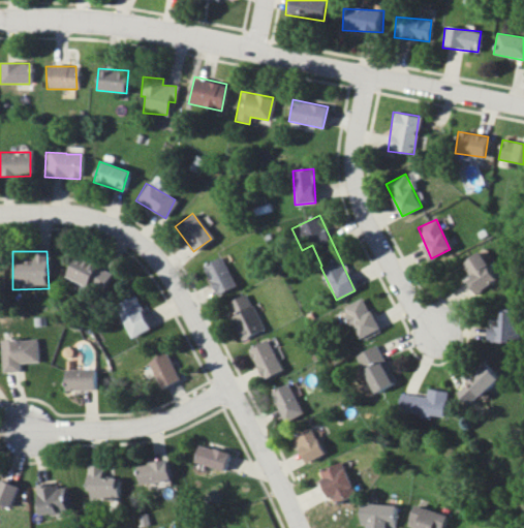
[(463,280),(473,296),(497,279),(479,251),(460,264),(469,277),(463,280)]
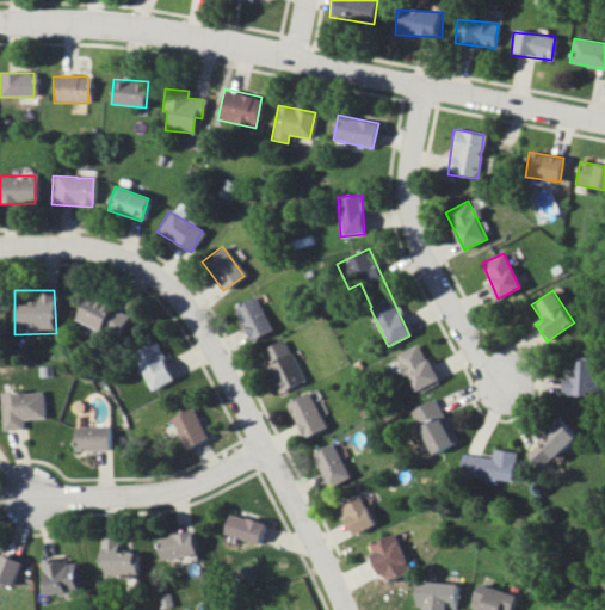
[(73,320),(113,339),(125,314),(86,295),(73,320)]
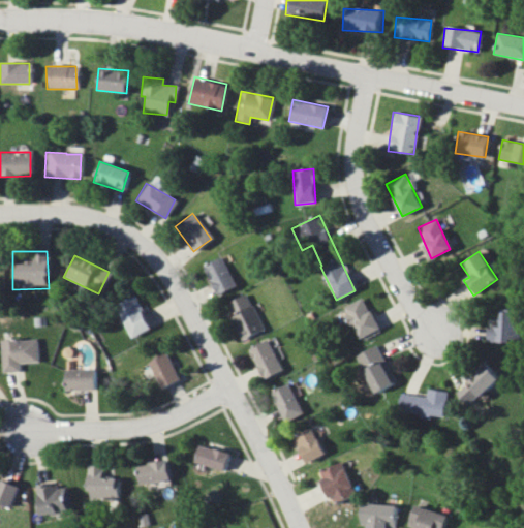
[(215,296),(234,286),(219,256),(199,267),(215,296)]
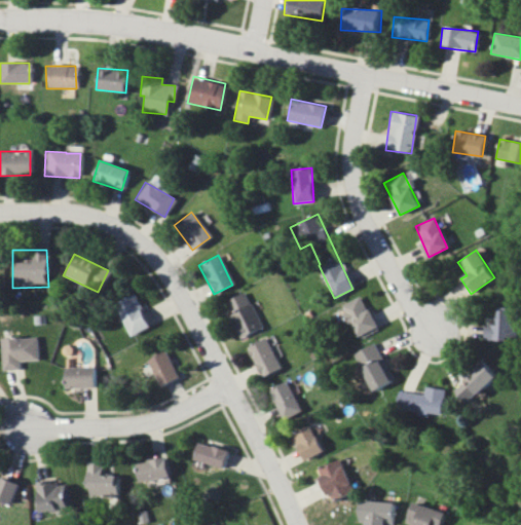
[(236,339),(259,330),(243,292),(221,302),(236,339)]
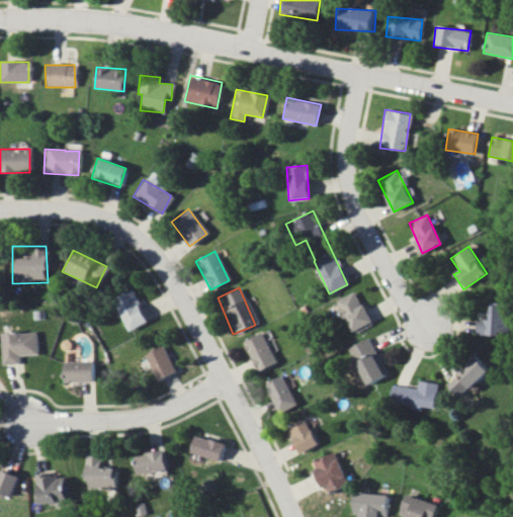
[(108,299),(125,332),(145,322),(127,289),(108,299)]
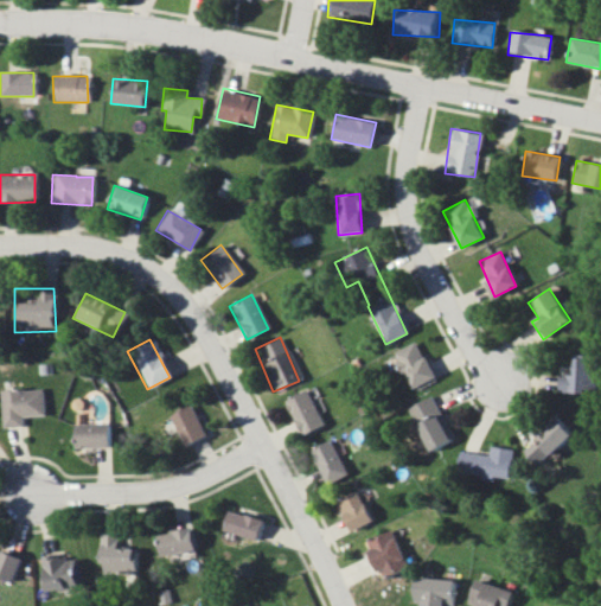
[(391,353),(409,391),(434,380),(416,342),(391,353)]
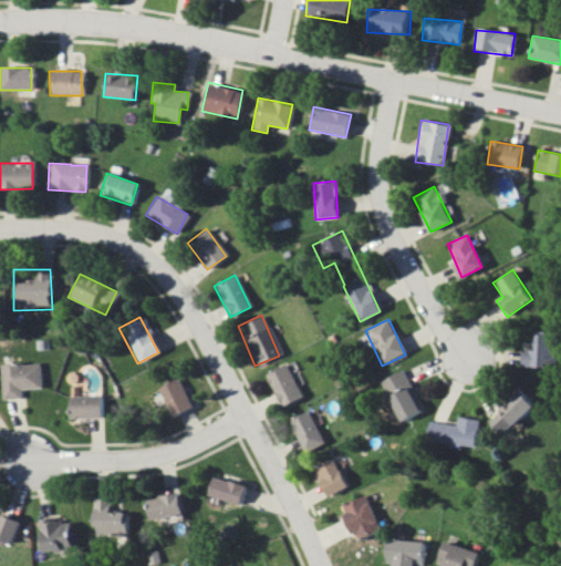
[(521,367),(558,367),(558,333),(536,333),(534,349),(521,349),(521,367)]
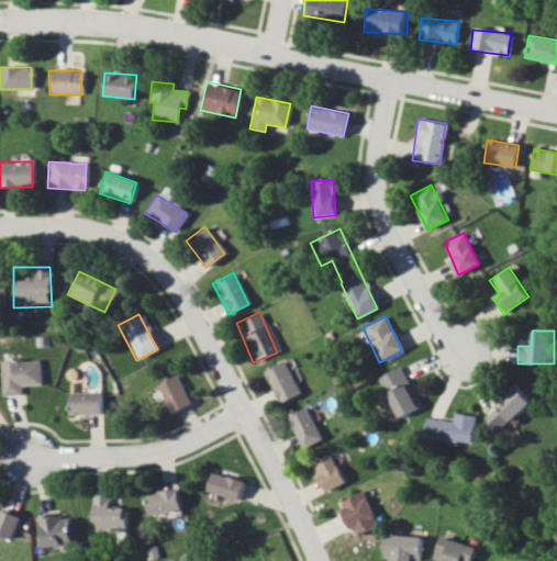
[(0,396),(20,395),(19,386),(39,385),(37,360),(0,362),(0,396)]
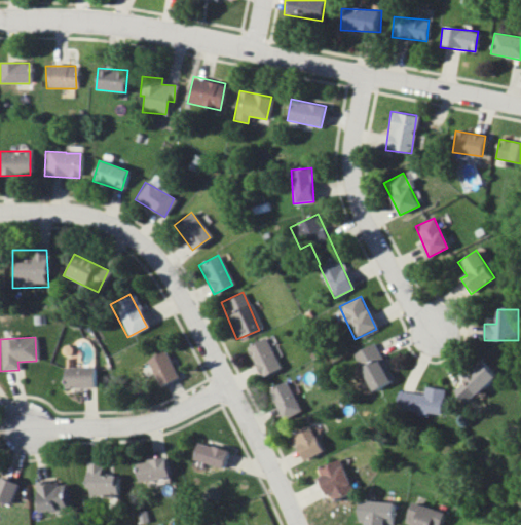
[(260,378),(280,369),(265,337),(246,346),(260,378)]
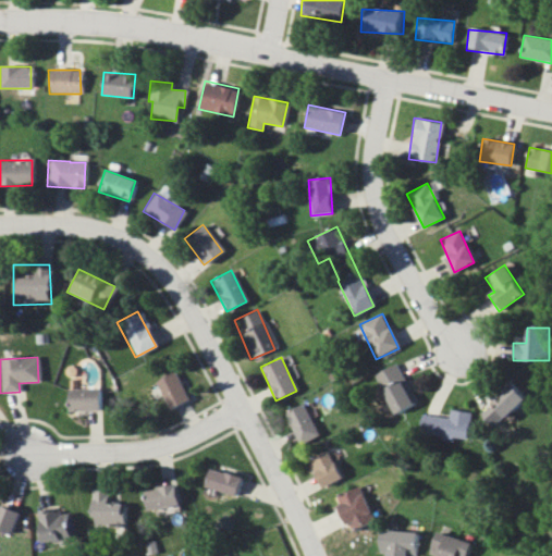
[(372,375),(395,415),(417,403),(394,363),(372,375)]
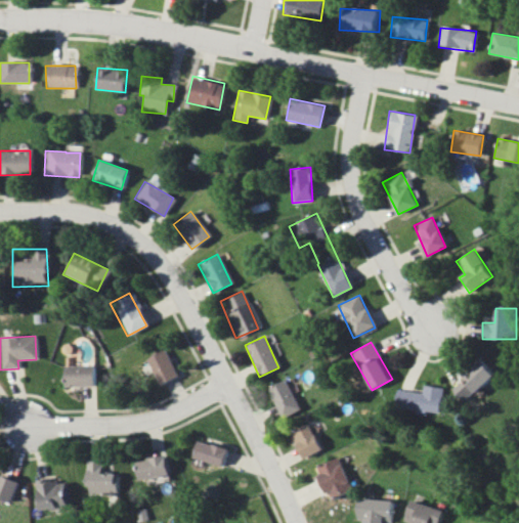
[(143,359),(158,386),(176,376),(162,349),(143,359)]
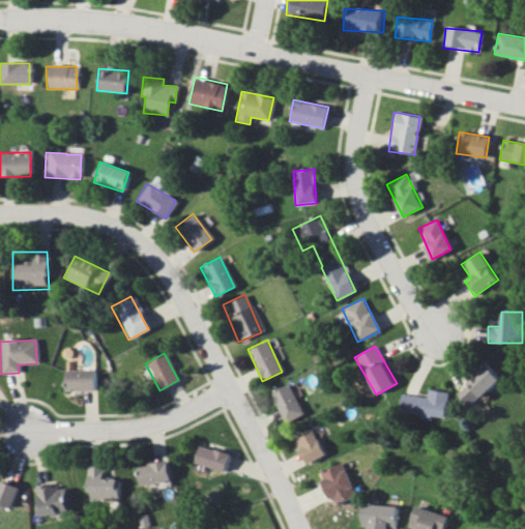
[(500,379),(486,363),(456,392),(470,408),(500,379)]
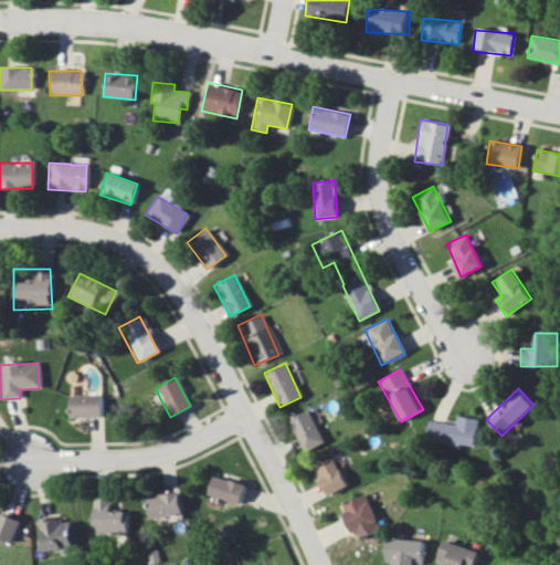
[(99,396),(66,396),(66,418),(99,418),(99,396)]
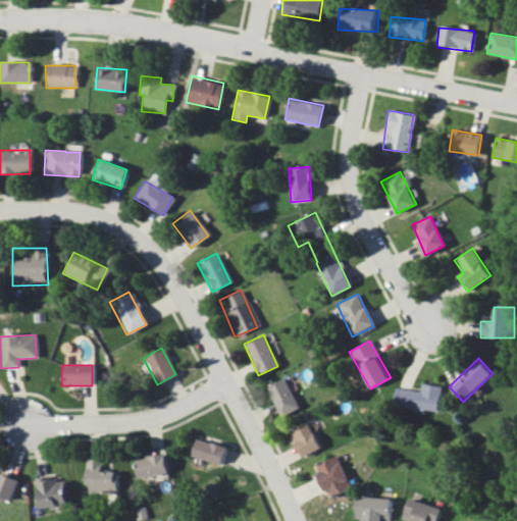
[(277,416),(296,409),(283,378),(265,386),(277,416)]
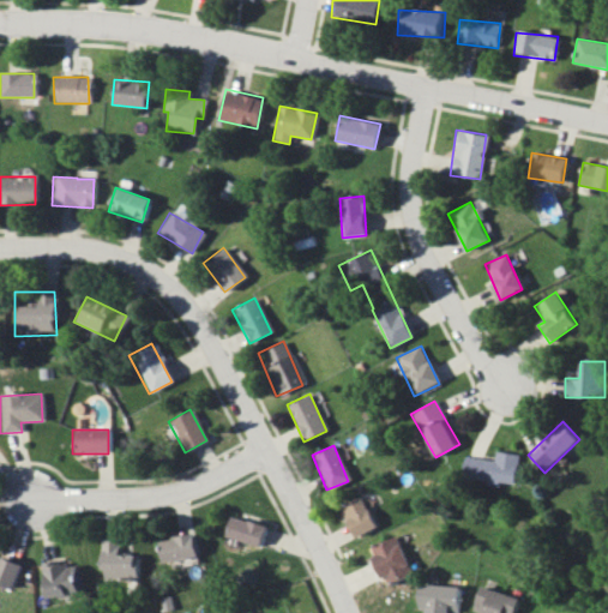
[(493,462),(464,457),(461,478),(513,486),(518,455),(495,451),(493,462)]
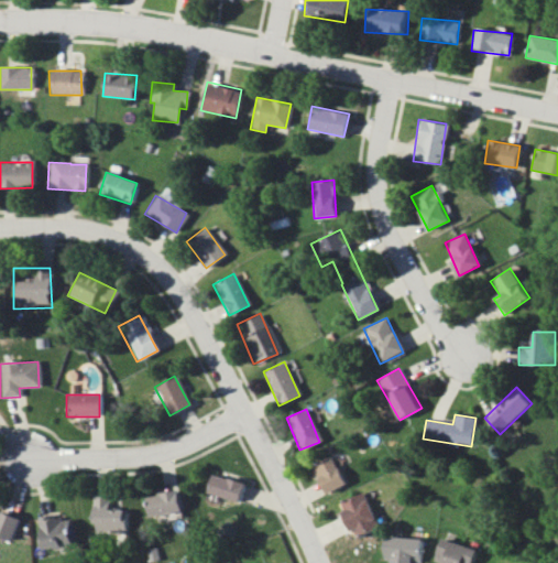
[(309,465),(323,495),(343,485),(329,456),(309,465)]
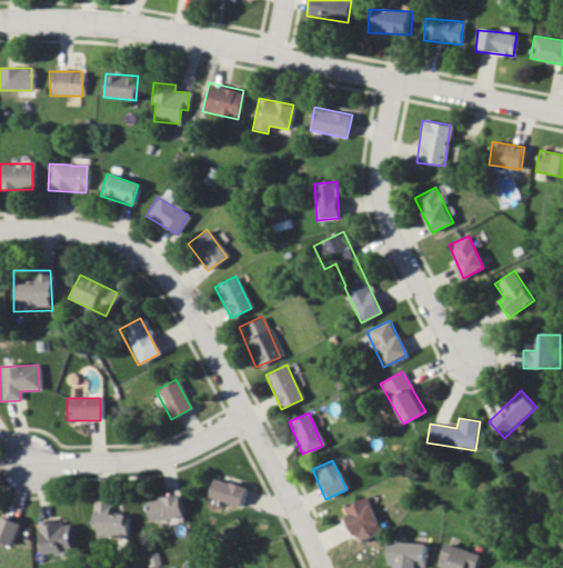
[(244,488),(212,478),(205,497),(239,507),(244,488)]
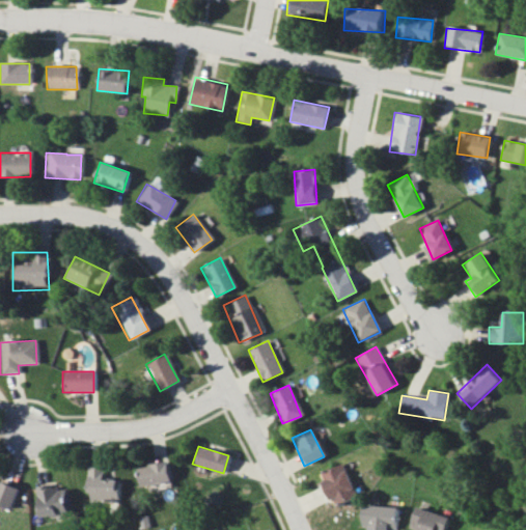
[(169,482),(167,463),(135,466),(137,485),(169,482)]
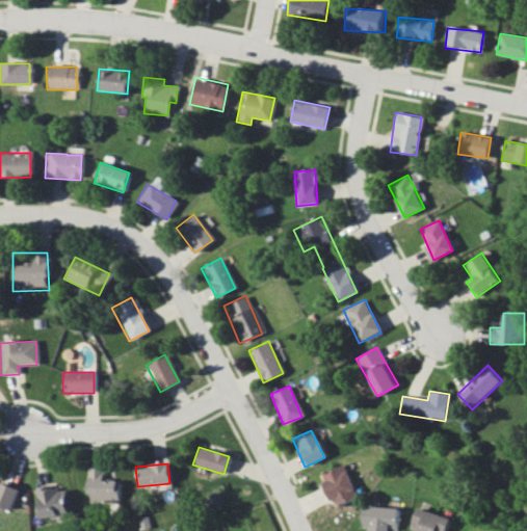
[(331,507),(356,499),(344,465),(318,473),(331,507)]
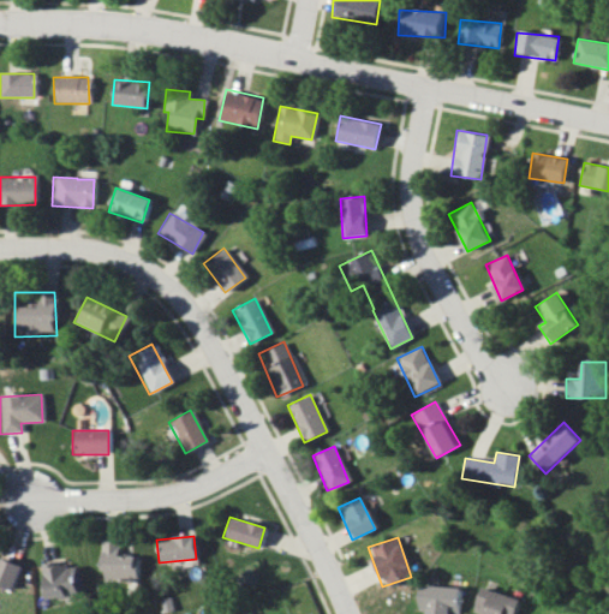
[(99,580),(137,582),(137,555),(117,555),(117,542),(100,541),(99,580)]
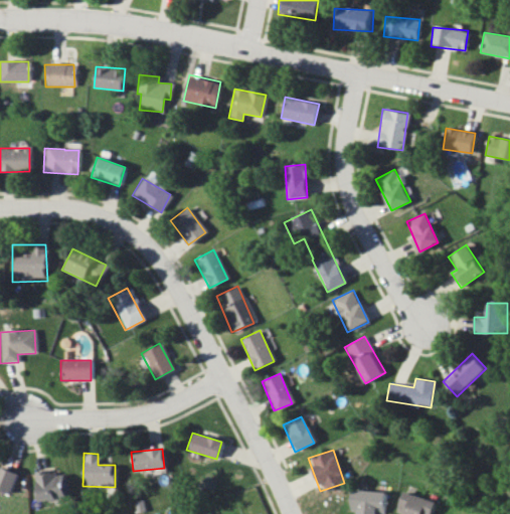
[(0,490),(9,494),(17,474),(0,467),(0,490)]
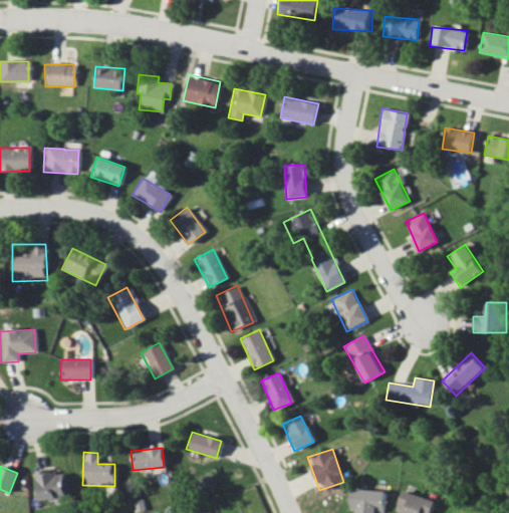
[(35,501),(63,498),(60,470),(33,473),(35,501)]
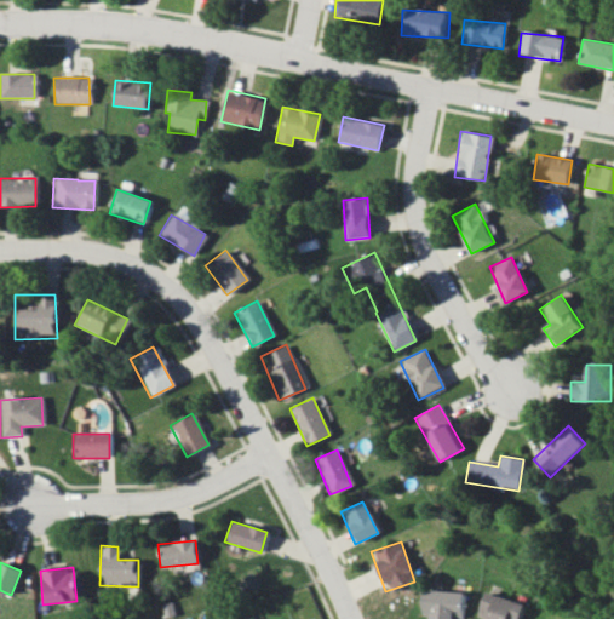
[(419,615),(428,615),(428,618),(452,618),(460,618),(462,592),(420,590),(419,615)]
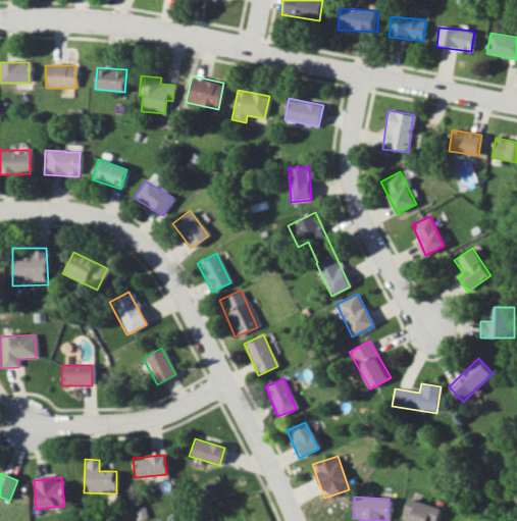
[(436,520),(440,507),(405,500),(402,519),(408,520),(436,520)]
